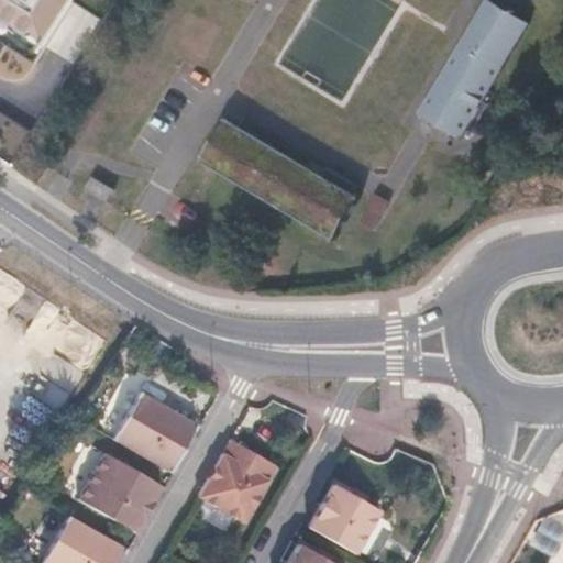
[(0,0),(0,70),(30,89),(86,0),(0,0)]
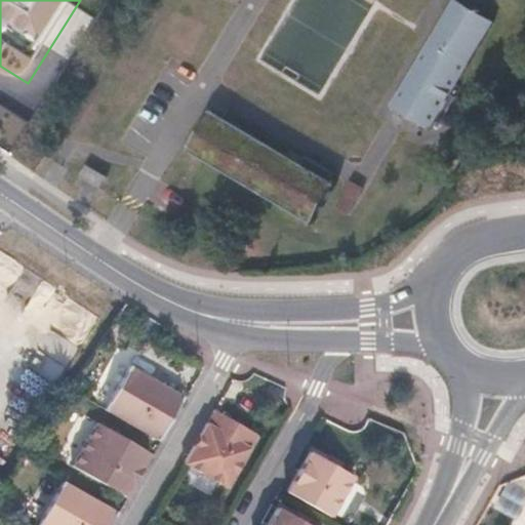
[(468,0),(449,0),(392,99),(430,122),(492,14),(468,0)]
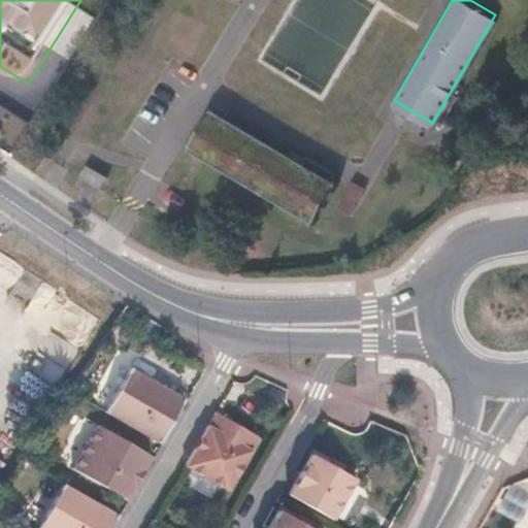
[(316,218),(339,177),(334,174),(339,167),(309,150),(305,158),(216,105),(192,144),(316,218)]
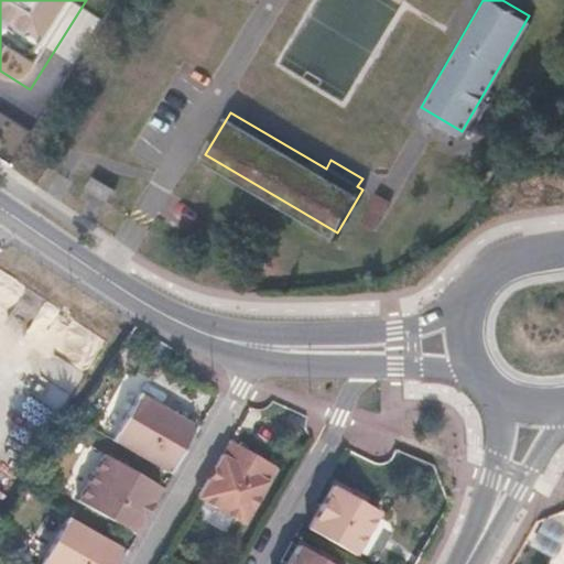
[(97,172),(89,183),(112,196),(119,185),(97,172)]
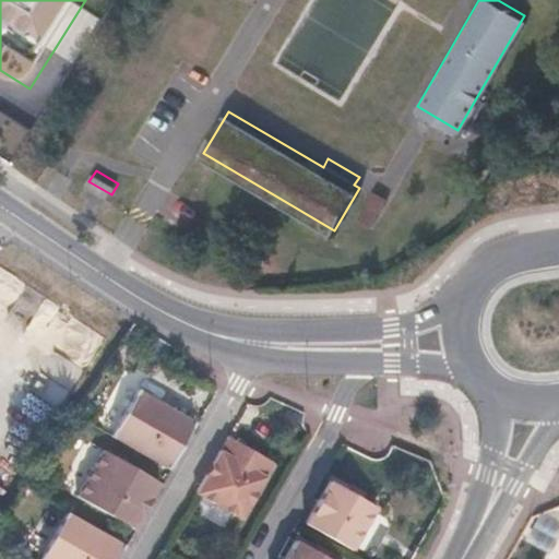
[(108,428),(135,380),(123,373),(96,420),(108,428)]
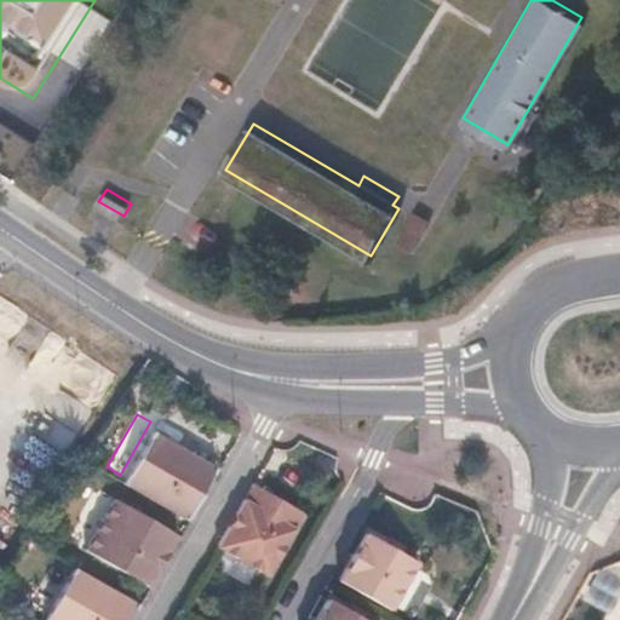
[(217,469),(154,432),(125,482),(188,518),(217,469)]
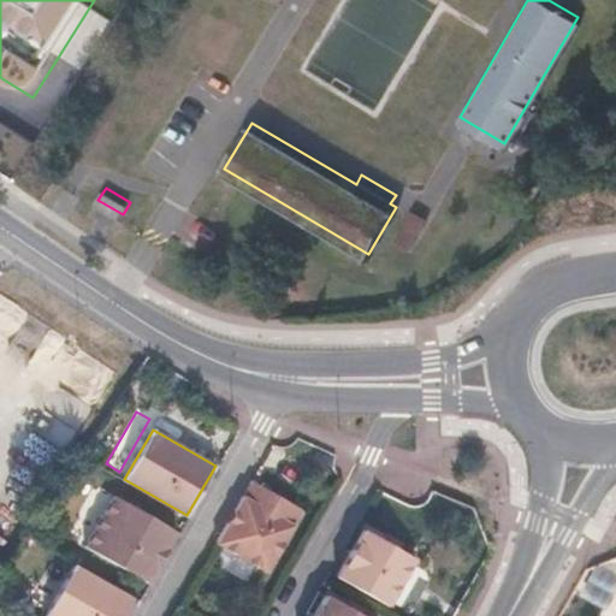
[(304,514),(252,483),(217,544),(270,575),(304,514)]
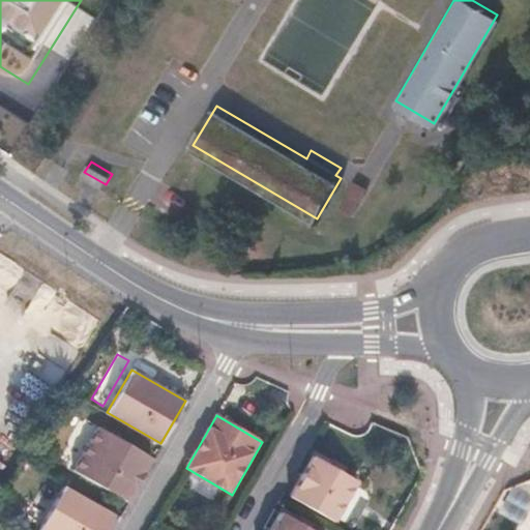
[(153,455),(100,423),(74,469),(127,500),(153,455)]
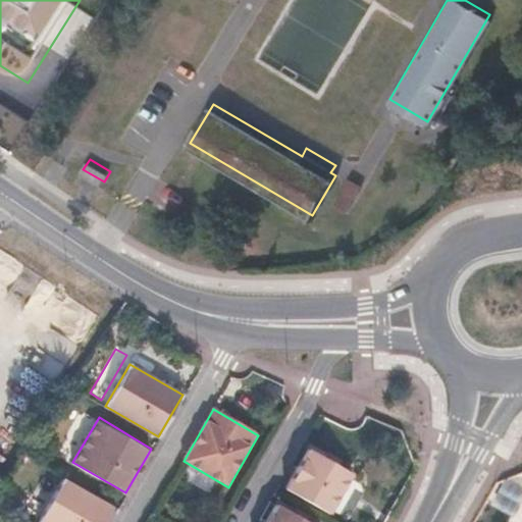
[(325,458),(309,448),(288,485),(331,511),(353,474),(338,465),(325,458)]
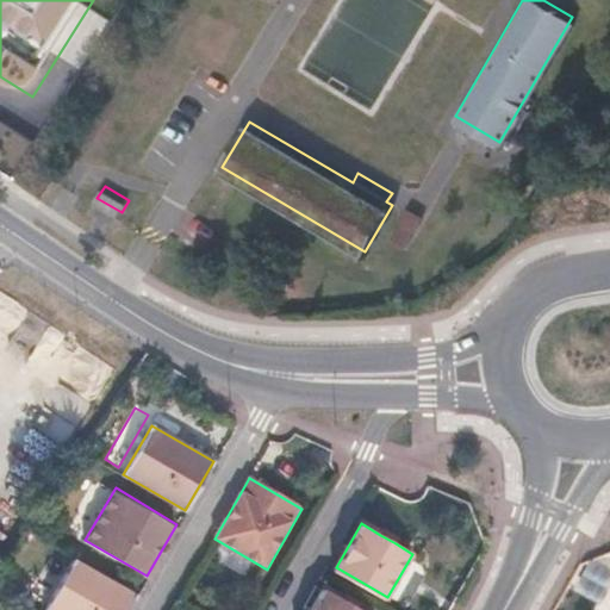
[(402,534),(386,524),(380,535),(396,543),(402,534)]
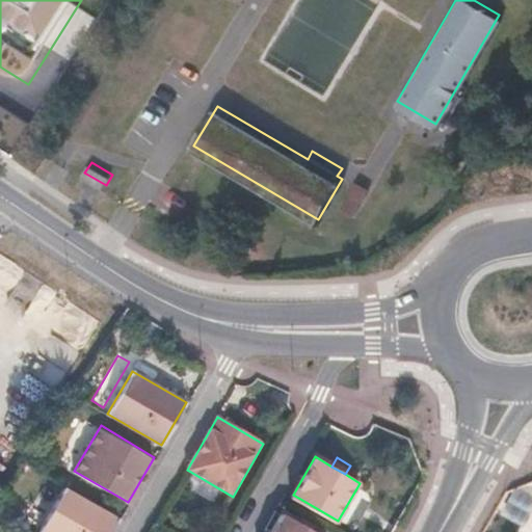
[(63,488),(38,530),(42,531),(110,531),(117,520),(63,488)]
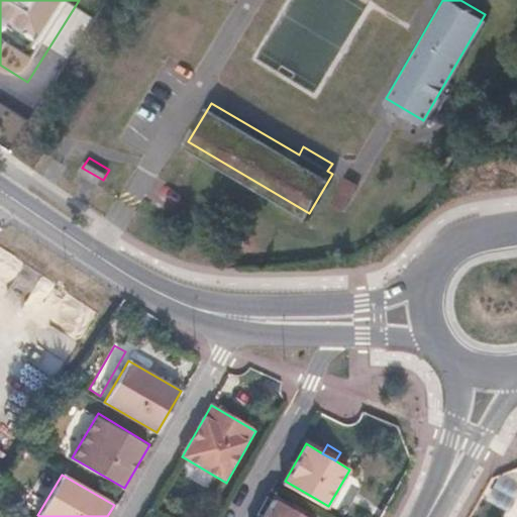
[(301,516),(290,510),(274,500),(263,516),(301,516)]
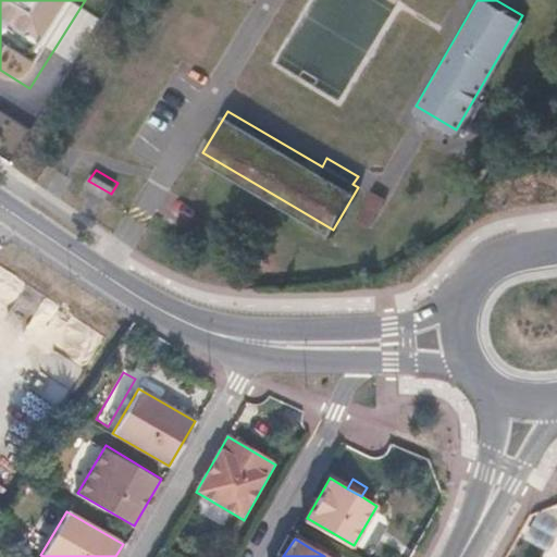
[(325,556),(332,547),(318,539),(312,549),(324,556),(325,556)]
